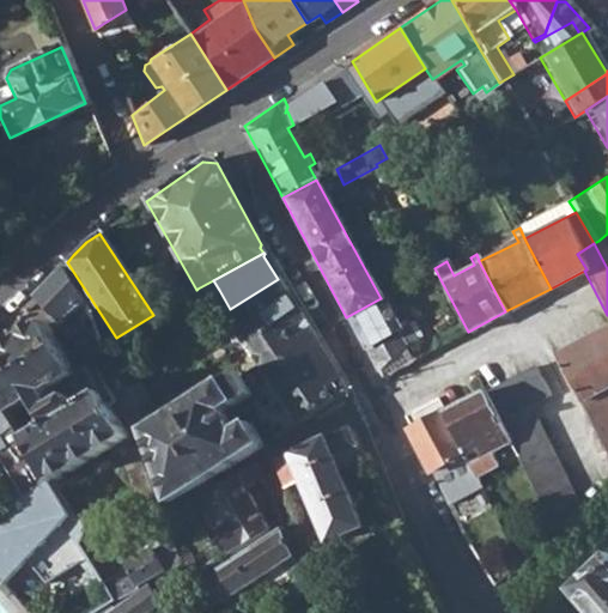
[(62,267),(32,297),(55,319),(79,353),(90,347),(97,341),(99,340),(83,296),(79,296),(62,267)]
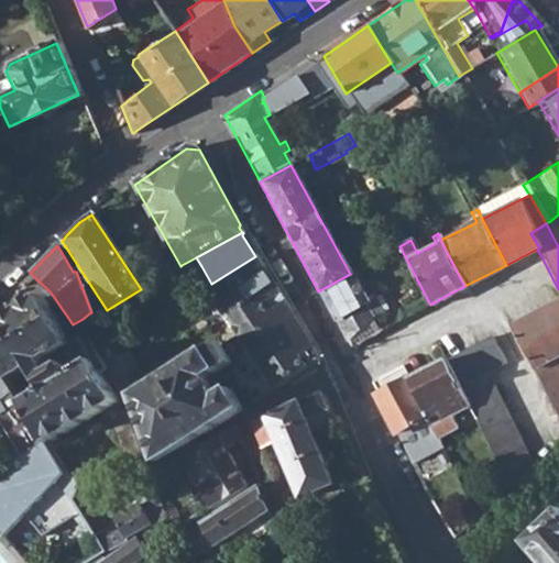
[(372,246),(359,255),(364,265),(379,257),(372,246)]
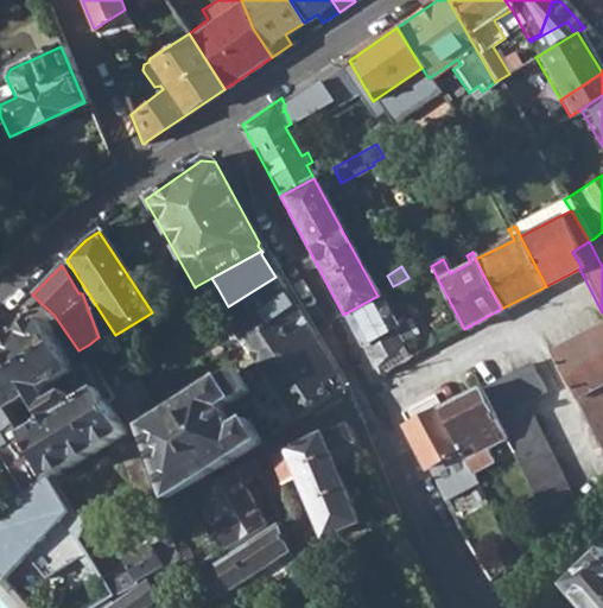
[(343,385),(275,277),(228,306),(220,312),(224,320),(253,361),(234,373),(246,392),(247,394),(253,391),(249,385),(262,375),(293,419),(343,385)]
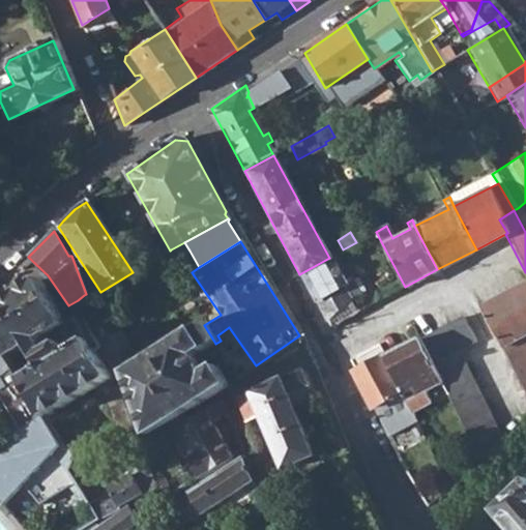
[(171,249),(170,251),(156,258),(162,267),(176,259),(171,249)]
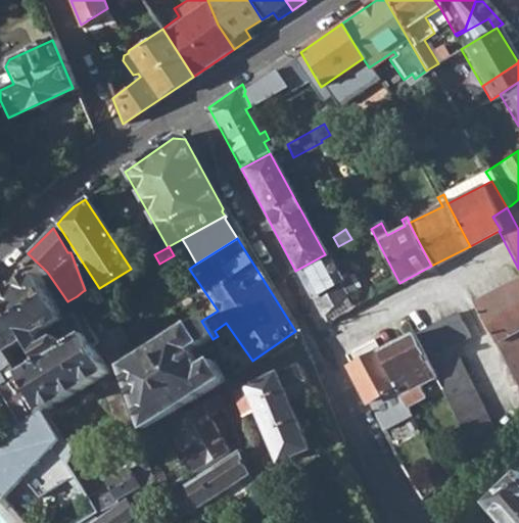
[(325,254),(295,271),(323,323),(334,318),(333,315),(346,301),(343,295),(352,290),(344,277),(339,280),(325,254)]
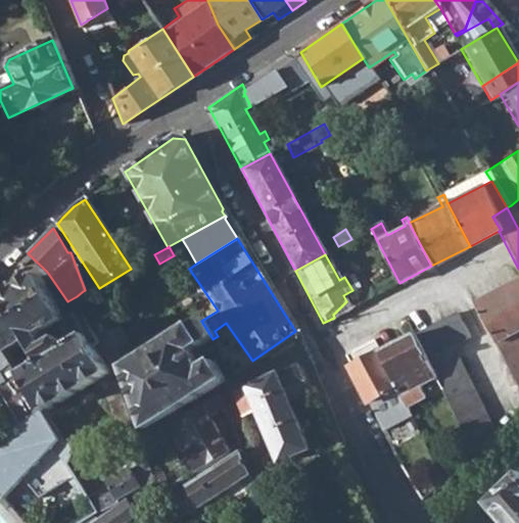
[(193,275),(189,269),(181,273),(185,280),(193,275)]
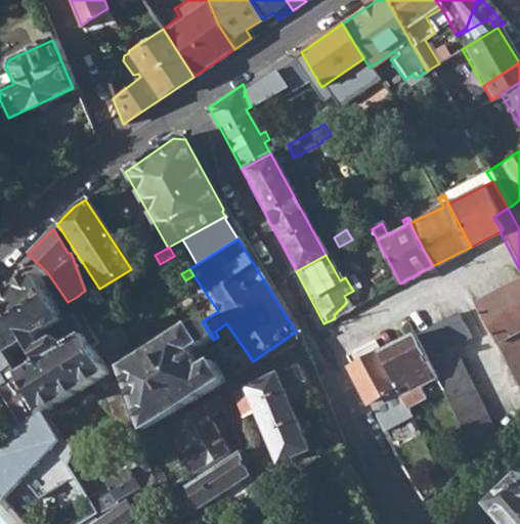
[(36,276),(0,298),(0,343),(42,413),(107,374),(71,314),(61,318),(36,276)]
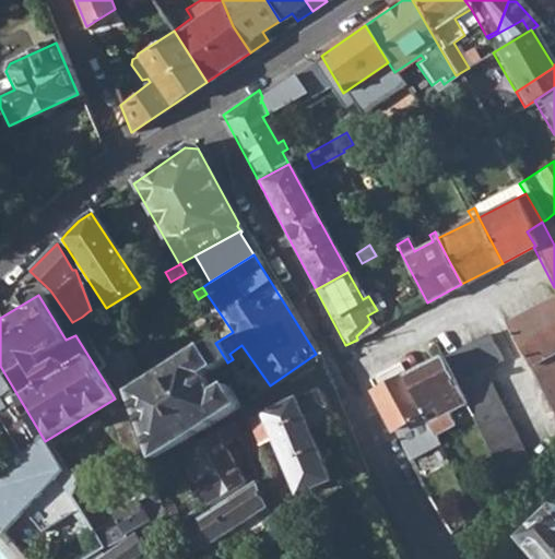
[(554,296),(506,323),(554,408),(554,296)]
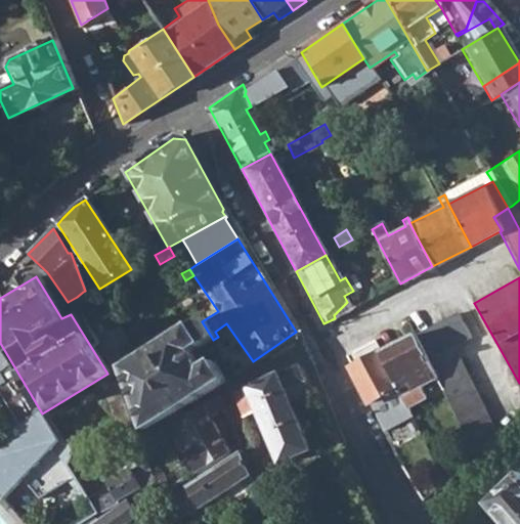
[(83,292),(77,297),(79,302),(86,300),(83,292)]
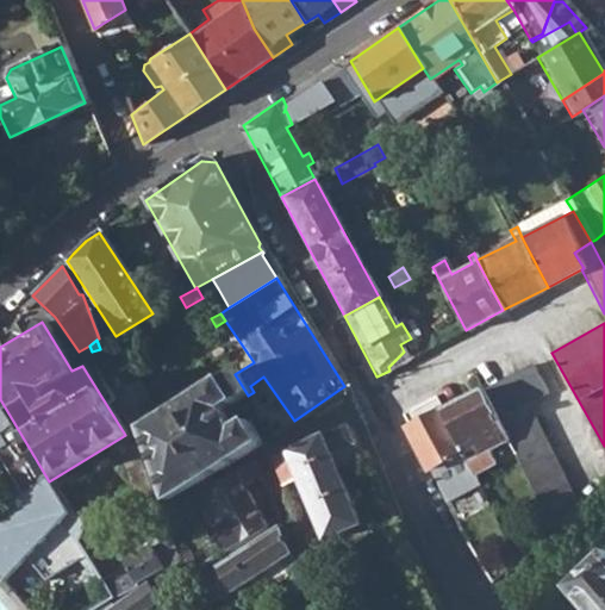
[(529,363),(480,390),(513,452),(555,529),(581,505),(526,403),(546,393),(529,363)]
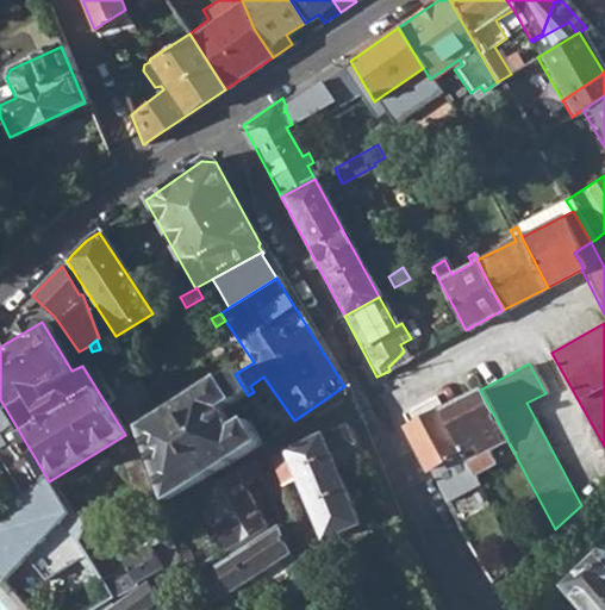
[(189,485),(204,475),(205,477),(260,442),(244,421),(232,428),(220,410),(247,393),(235,374),(234,371),(156,419),(147,425),(143,428),(141,429),(167,498),(189,485)]
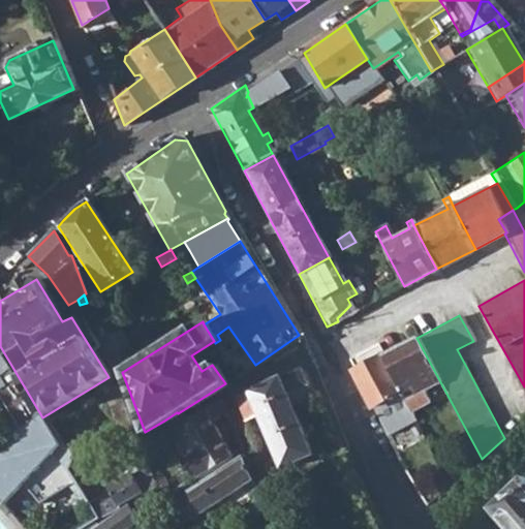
[(124,371),(127,369),(135,364),(117,333),(106,338),(124,371)]
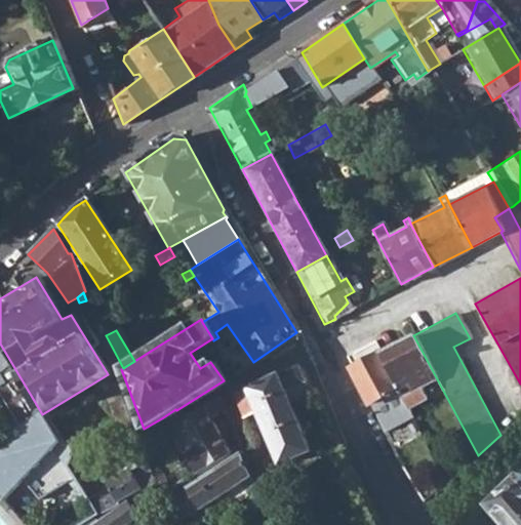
[(413,335),(378,353),(404,401),(407,406),(426,397),(421,387),(428,384),(433,394),(442,389),(413,335)]
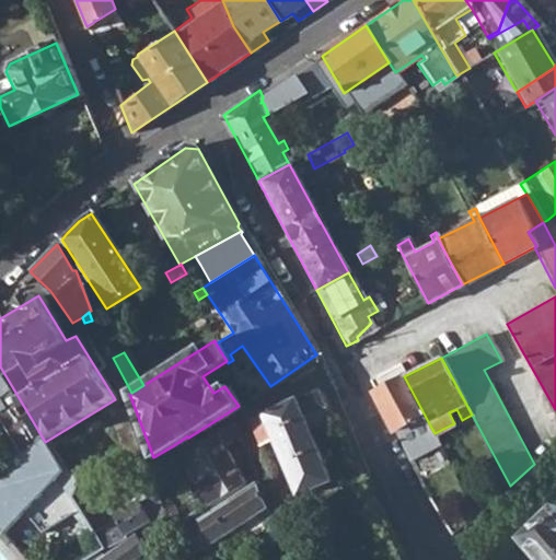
[(45,442),(0,366),(0,438),(15,463),(0,475),(0,536),(22,511),(41,533),(79,511),(72,500),(77,482),(73,477),(65,474),(45,442)]
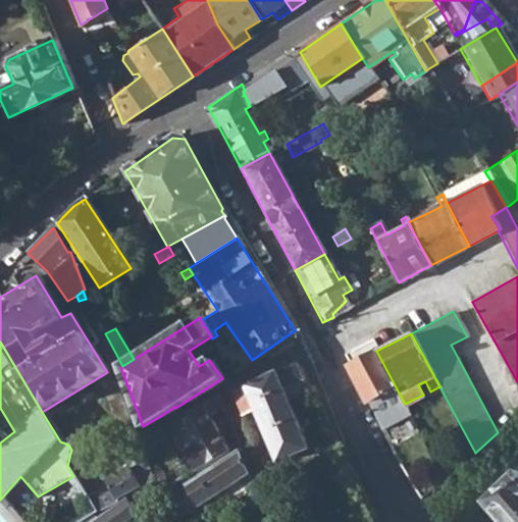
[(376,351),(346,367),(371,415),(402,399),(376,351)]
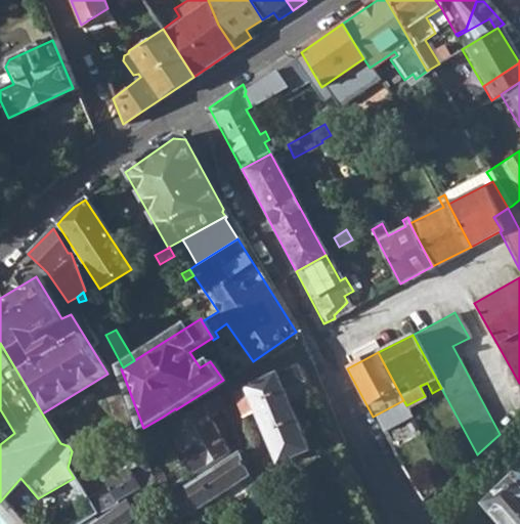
[(259,461),(263,470),(275,465),(308,451),(282,391),(305,381),(297,362),(232,393),(233,397),(242,418),(253,412),(272,455),(259,461)]
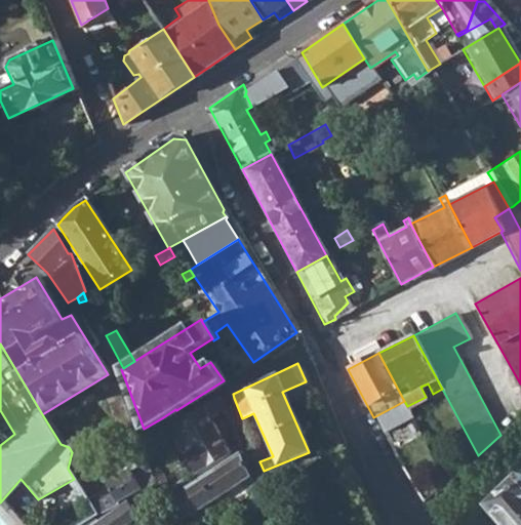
[(120,432),(131,428),(117,385),(105,389),(120,432)]
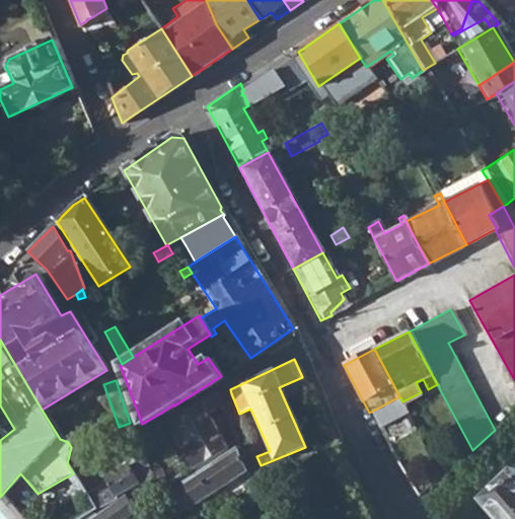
[(190,469),(223,448),(206,414),(219,405),(213,392),(178,414),(174,405),(173,404),(161,413),(165,421),(171,419),(186,444),(178,448),(175,443),(167,448),(171,453),(179,450),(190,469)]
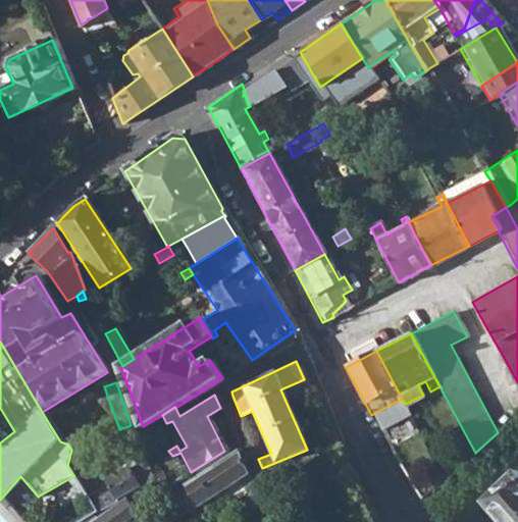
[(174,502),(168,506),(172,517),(209,496),(211,499),(212,498),(248,474),(239,451),(169,494),(174,502)]
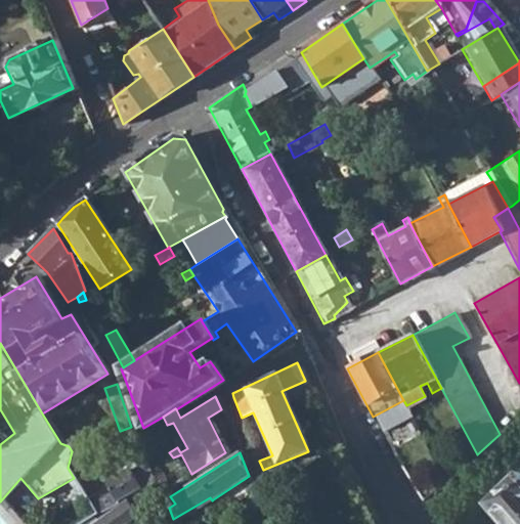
[(85,459),(68,468),(74,478),(94,514),(150,483),(144,463),(128,472),(126,470),(100,485),(85,459)]
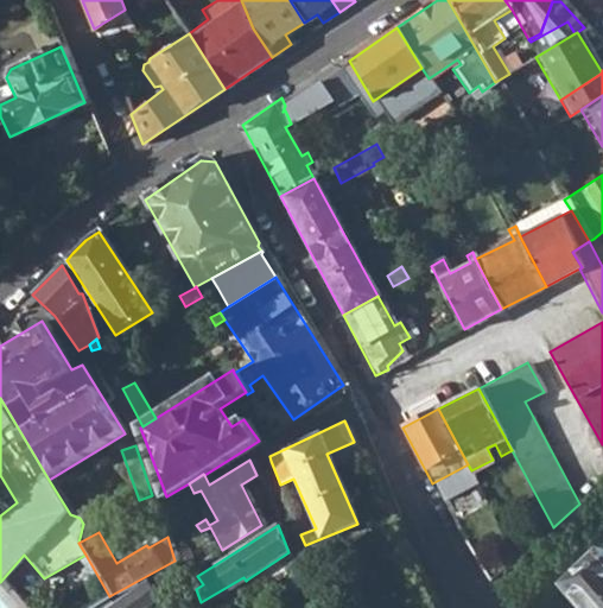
[(305,545),(310,553),(323,548),(319,539),(305,545)]
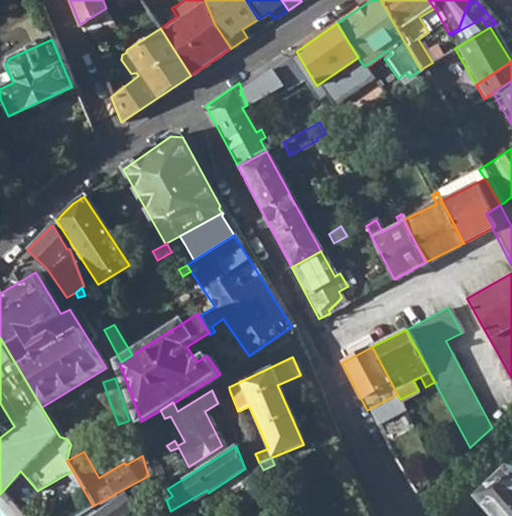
[(274,465),(263,470),(269,485),(280,481),(274,465)]
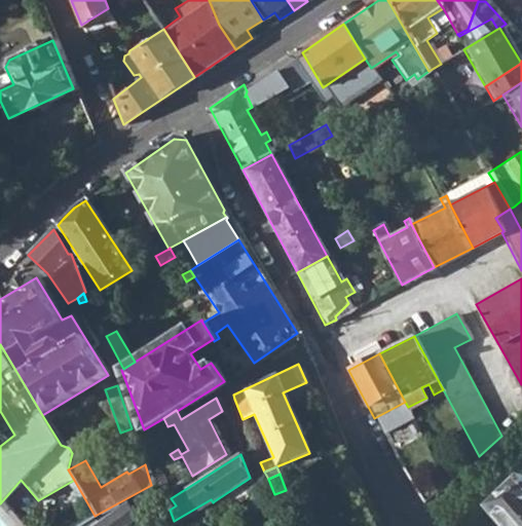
[(479,505),(498,525),(521,525),(521,489),(516,483),(519,481),(513,474),(479,505)]
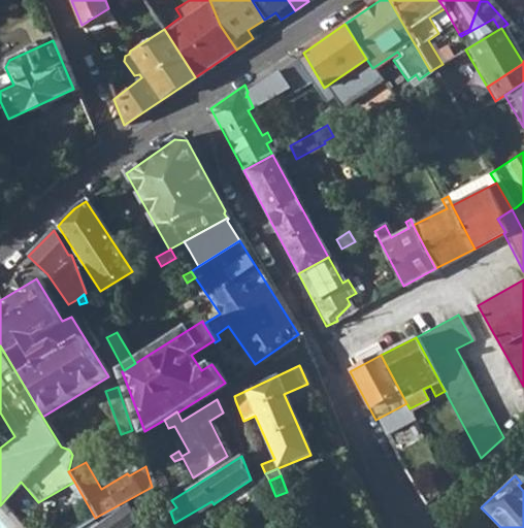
[(246,495),(255,489),(251,480),(215,503),(220,512),(246,495)]
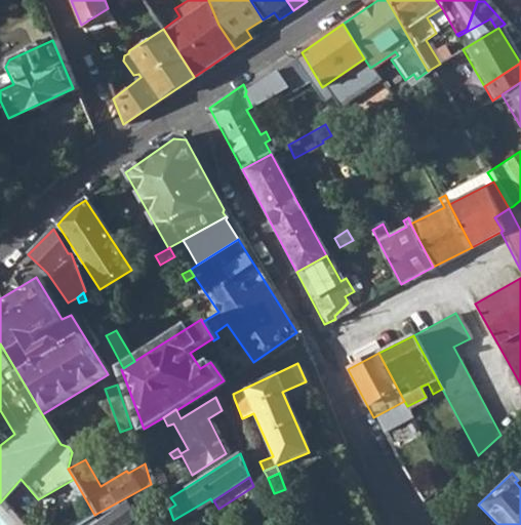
[(253,486),(244,492),(249,501),(257,496),(253,486)]
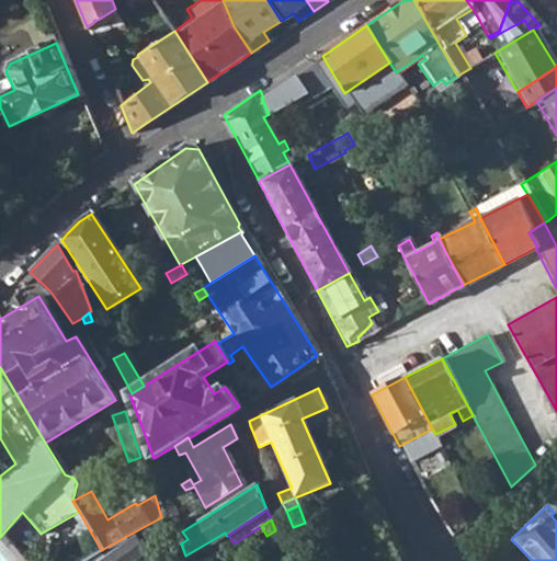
[(305,523),(293,527),(298,539),(310,535),(305,523)]
